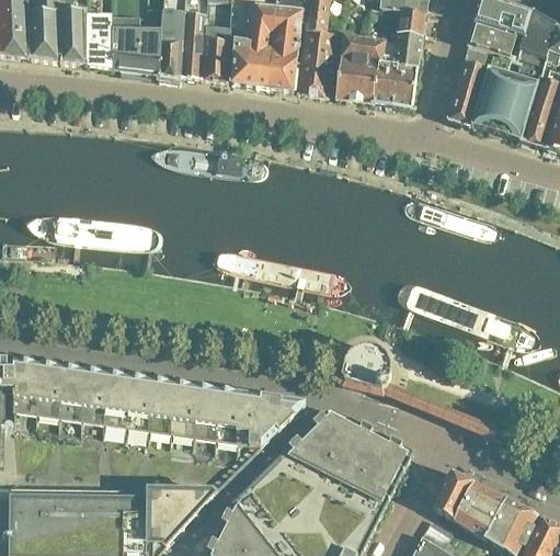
[(0,54),(87,65),(86,0),(0,0),(0,54)]
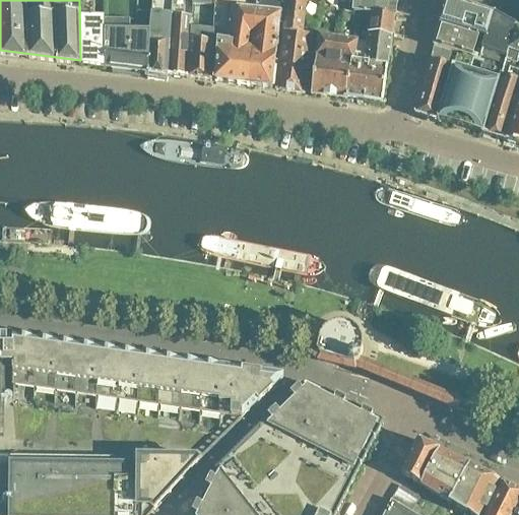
[(134,68),(134,0),(106,0),(105,14),(109,14),(108,64),(134,68)]
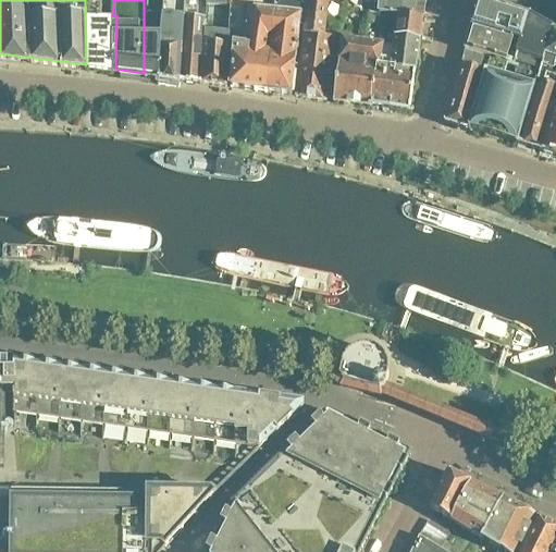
[(144,0),(144,73),(172,76),(174,0),(144,0)]
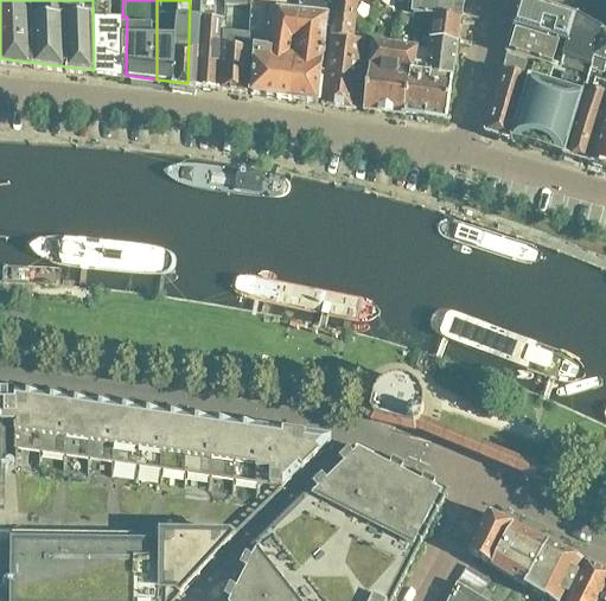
[(218,87),(223,0),(190,0),(187,83),(193,84),(218,87)]
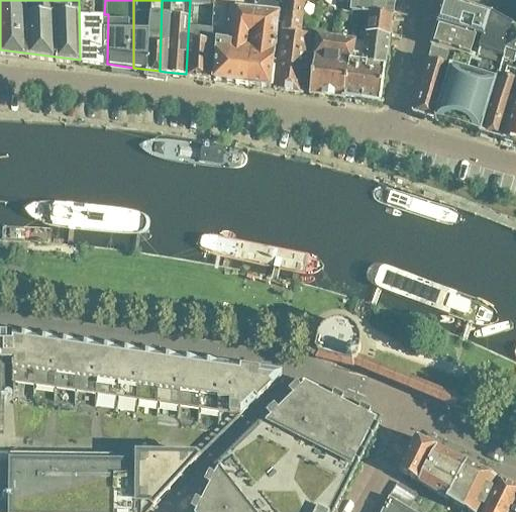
[(210,77),(212,2),(210,2),(210,0),(190,0),(186,74),(210,77)]
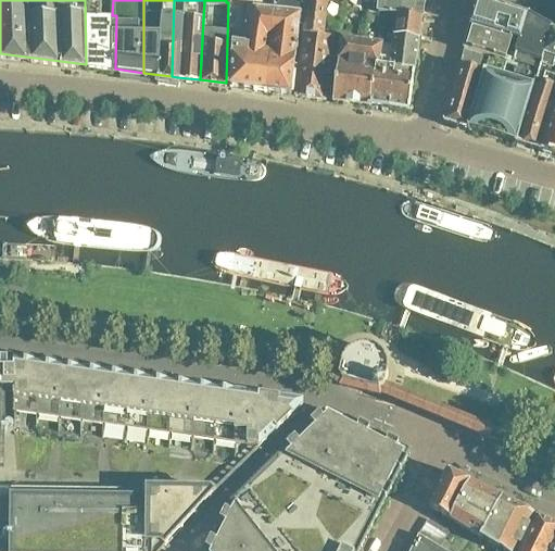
[(303,23),(305,0),(273,0),(272,9),(265,9),(259,88),(265,89),(278,90),(278,89),(290,90),(299,23),(303,23)]
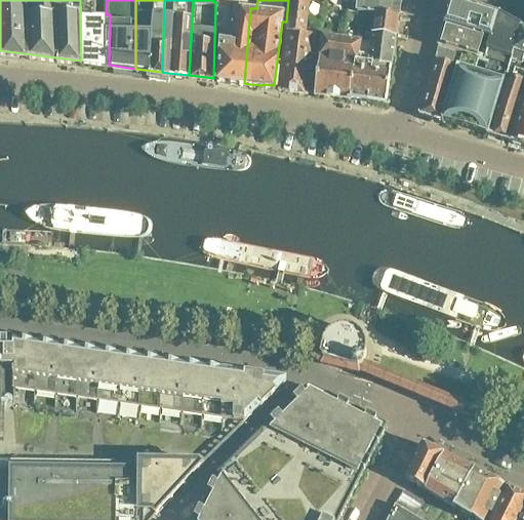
[(307,89),(314,30),(305,29),(308,0),(288,0),(286,22),(278,86),(307,89)]
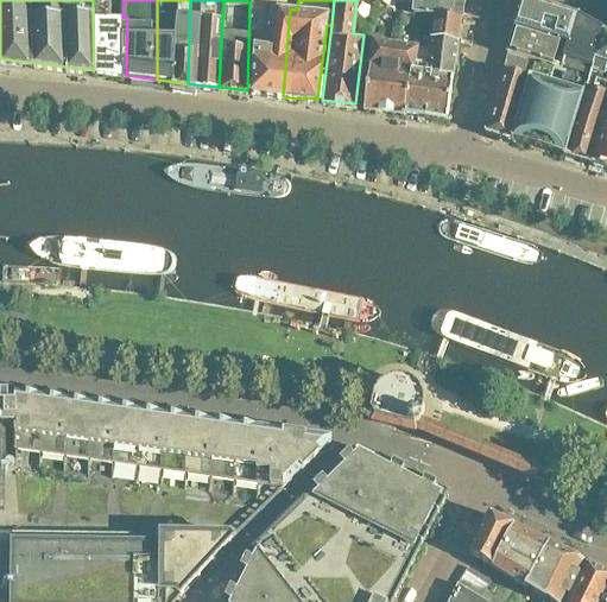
[(460,16),(461,0),(415,0),(413,11),(431,12),(460,16)]
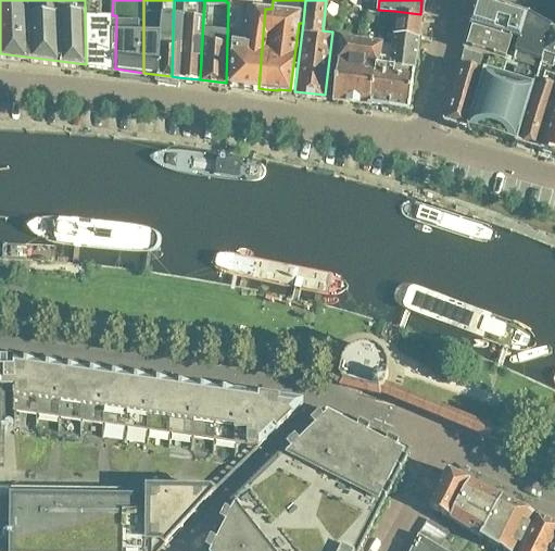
[(520,37),(527,13),(484,0),(476,0),(470,22),(501,32),(513,35),(520,37)]
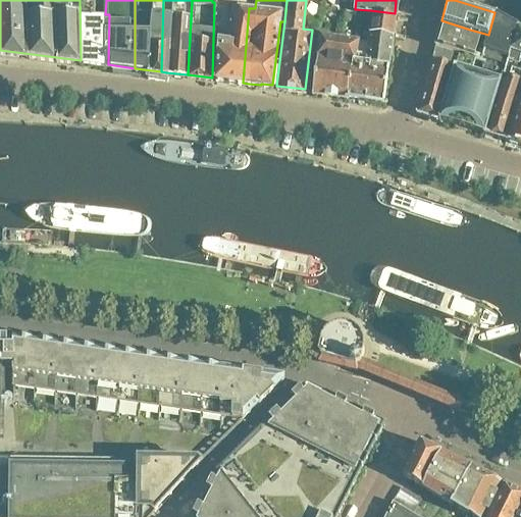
[(243,83),(249,8),(231,6),(228,39),(217,38),(214,79),(225,79),(226,80),(238,81),(238,83),(243,83)]
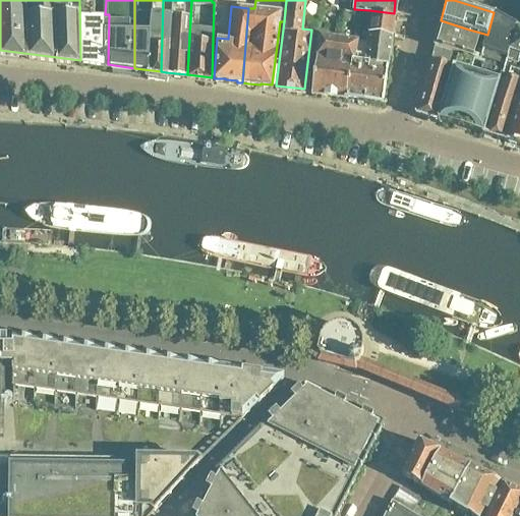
[(369,10),(367,27),(392,32),(394,13),(369,10)]
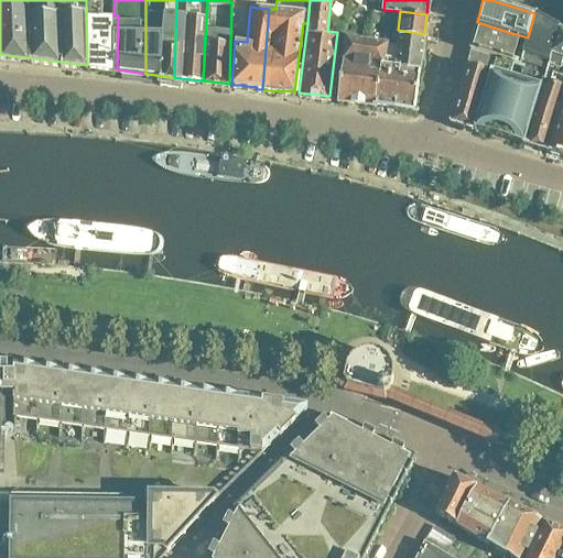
[(517,47),(549,59),(558,28),(558,26),(534,12),(534,13),(528,37),(520,35),(517,47)]
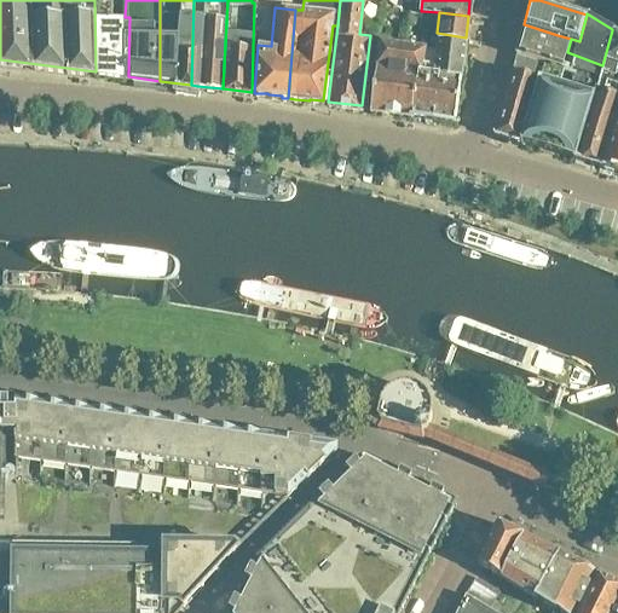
[(130,17),(125,17),(98,17),(97,73),(128,76),(130,17)]
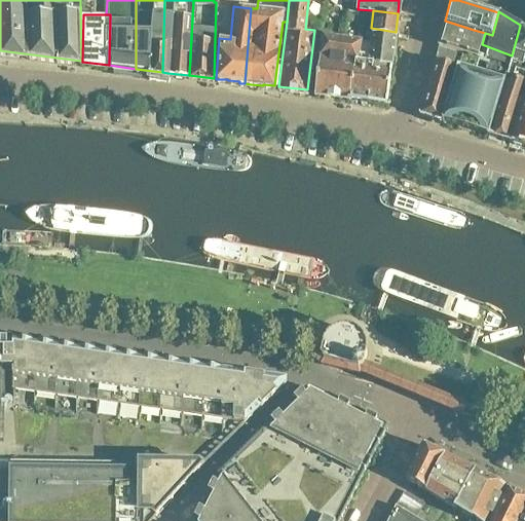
[(482,44),(485,33),(474,30),(445,21),(439,42),(462,48),(479,53),(482,44)]
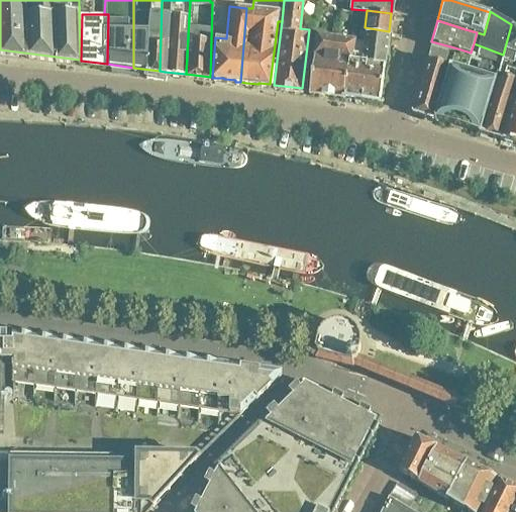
[(515,52),(515,27),(511,25),(503,55),(502,57),(513,61),(515,53),(515,52)]
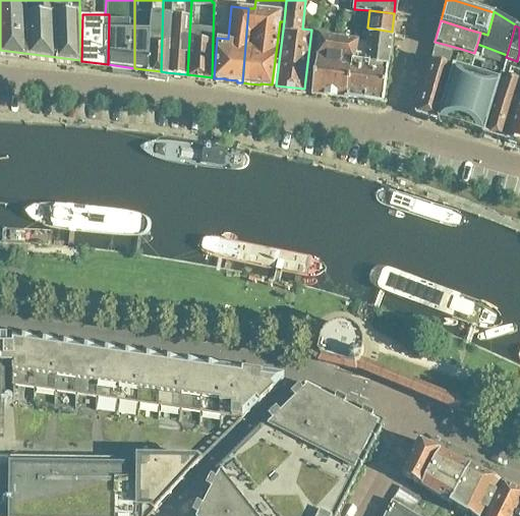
[(389,53),(392,32),(367,27),(364,50),(363,59),(369,60),(370,51),(389,53)]
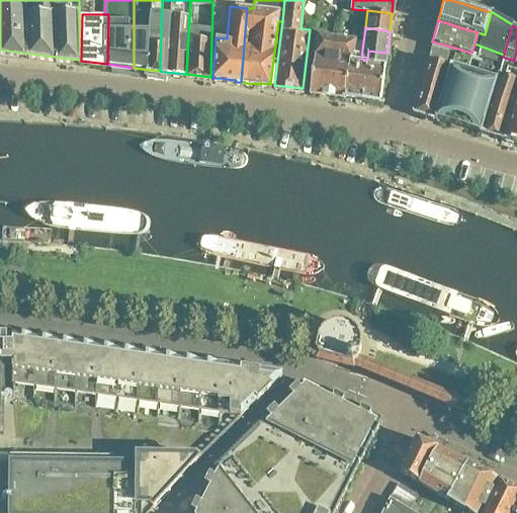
[(333,56),(335,33),(317,31),(315,53),(333,56)]
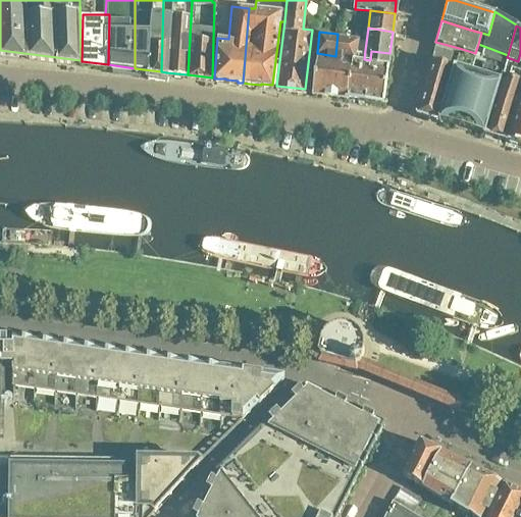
[(357,49),(359,37),(337,34),(335,56),(353,58),(356,58),(357,49)]
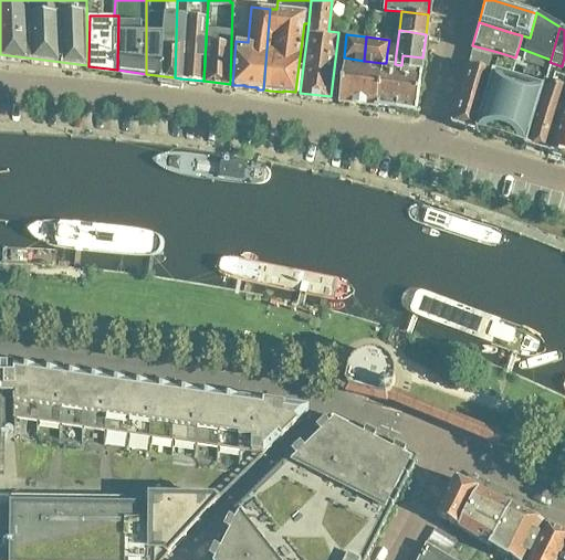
[(493,67),(498,52),(472,45),(468,60),(493,67)]
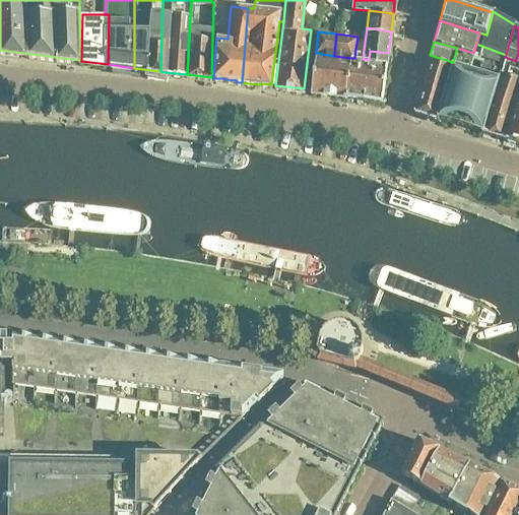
[(364,98),(369,60),(363,59),(364,50),(355,49),(354,58),(351,58),(346,94),(364,98)]
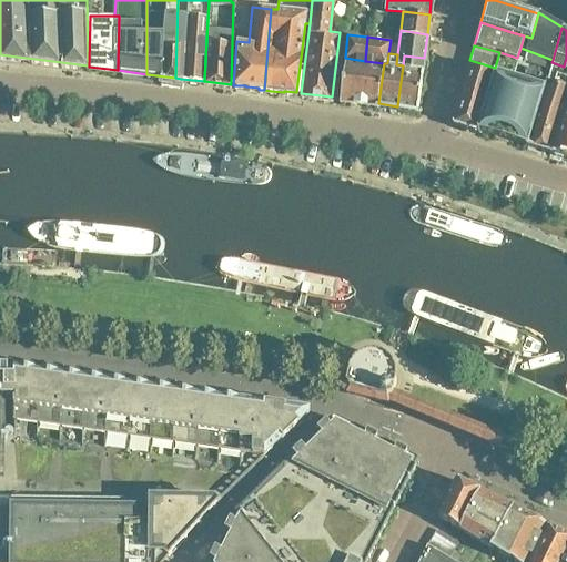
[(397,106),(417,109),(424,58),(404,55),(403,65),(397,106)]
